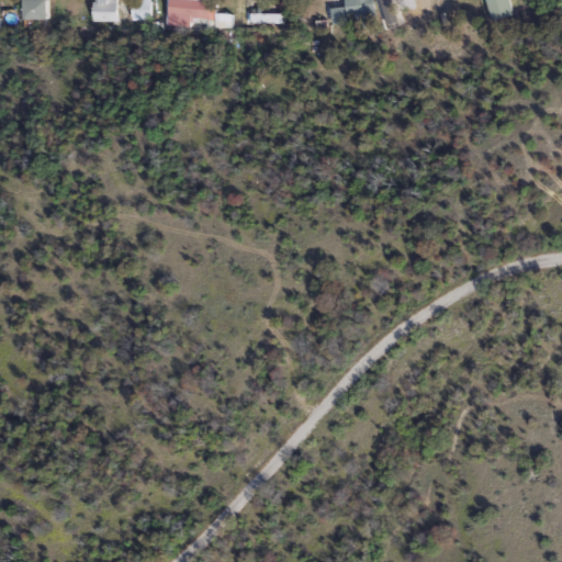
[(27,19),(27,0),(51,0),(51,19),(27,19)]
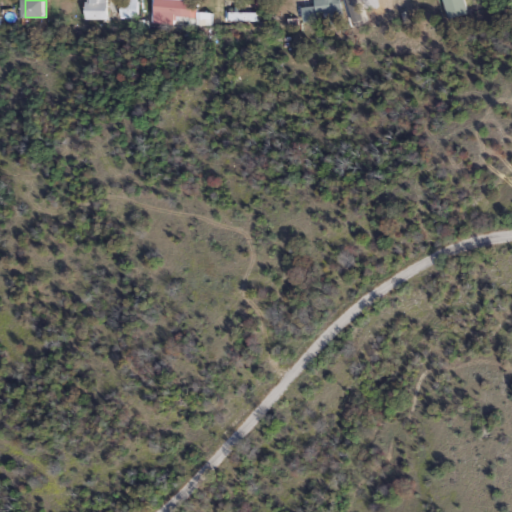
[(106,0),(106,18),(86,18),(86,0),(106,0)]
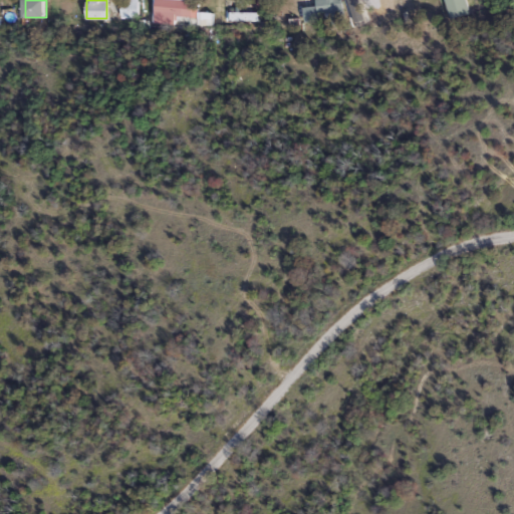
[(139,0),(139,16),(121,16),(121,0),(139,0)]
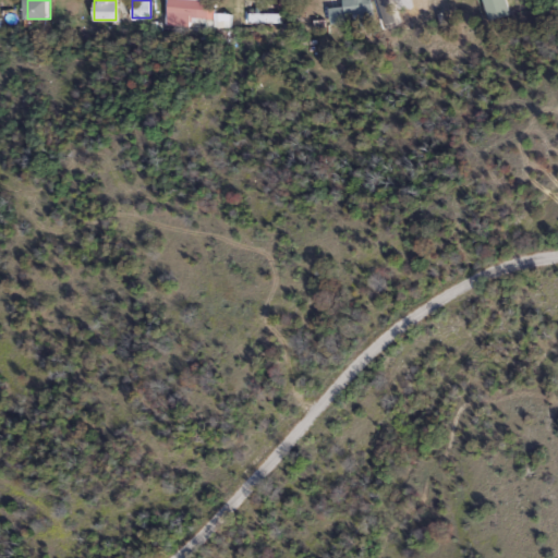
[(216,0),(215,20),(192,17),(191,26),(168,25),(169,0),(216,0)]
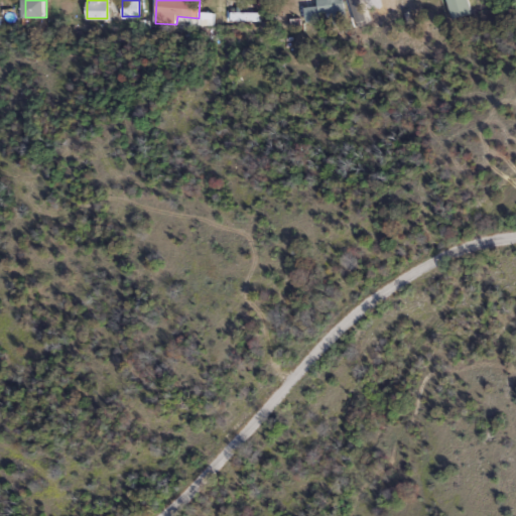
[(305,7),(318,5),(317,0),(342,0),(344,8),(333,9),(334,19),(307,22),(305,7)]
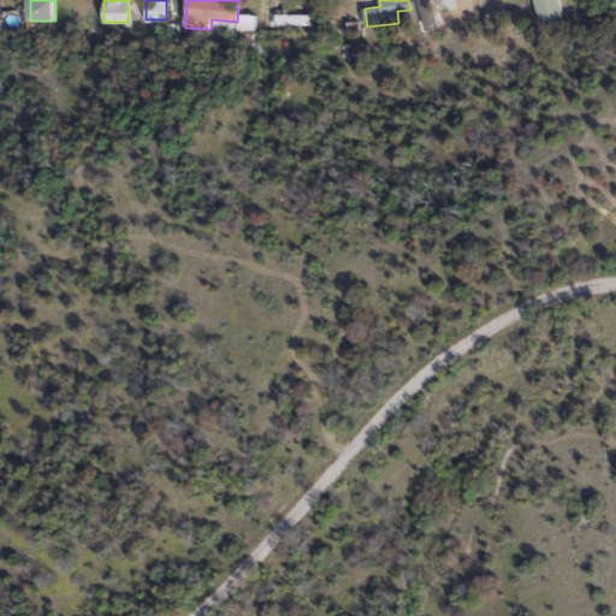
[(557,0),(562,17),(542,23),(534,0),(557,0)]
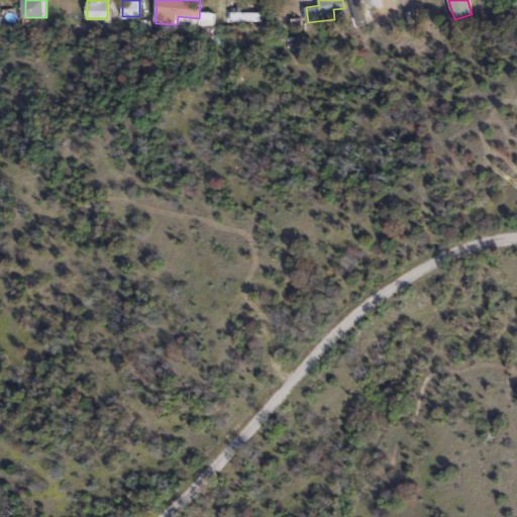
[(262,12),(262,24),(231,24),(231,12),(262,12)]
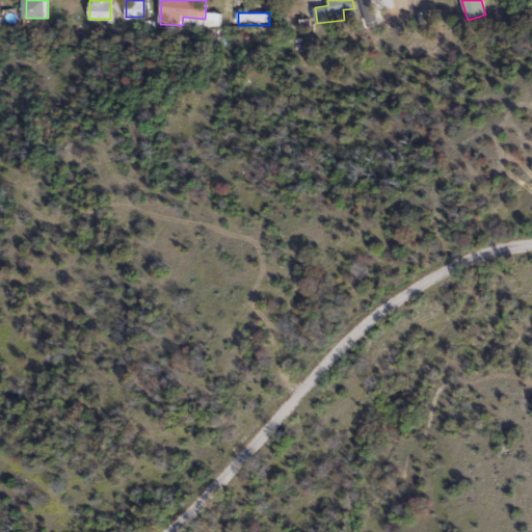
All buildings are outlined.
